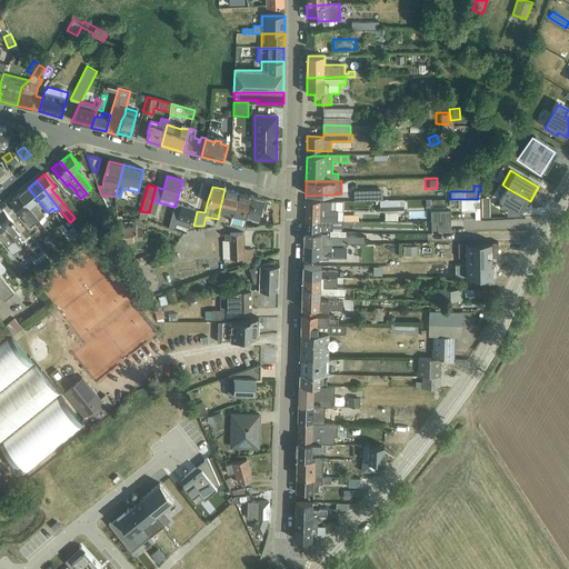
[(19,195),(39,219),(45,226),(49,223),(46,219),(47,218),(35,202),(38,200),(28,188),(19,195)]
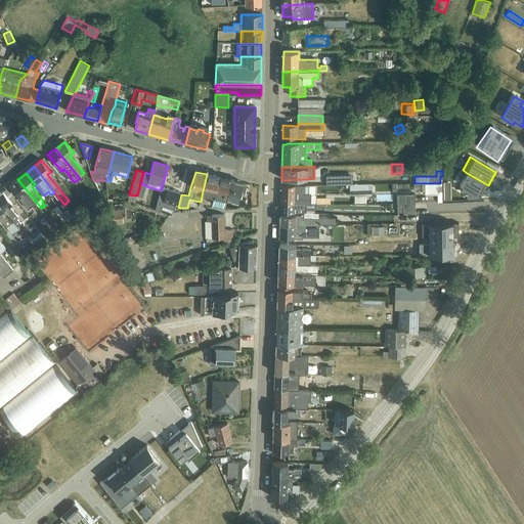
[(488,185),(467,173),(460,185),(464,187),(461,192),(464,193),(467,193),(480,193),(481,191),(484,192),(488,185)]
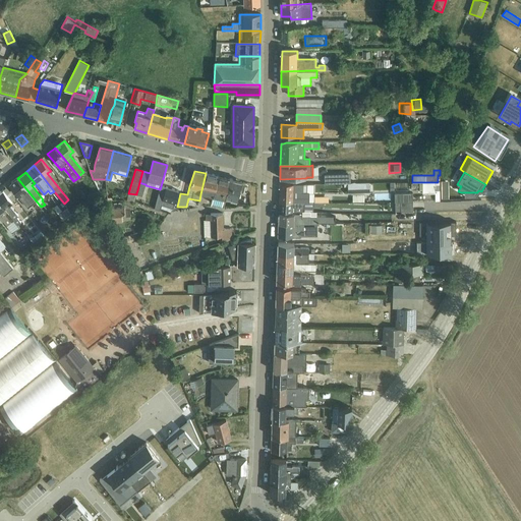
[(206,173),(200,194),(213,196),(218,176),(206,173)]
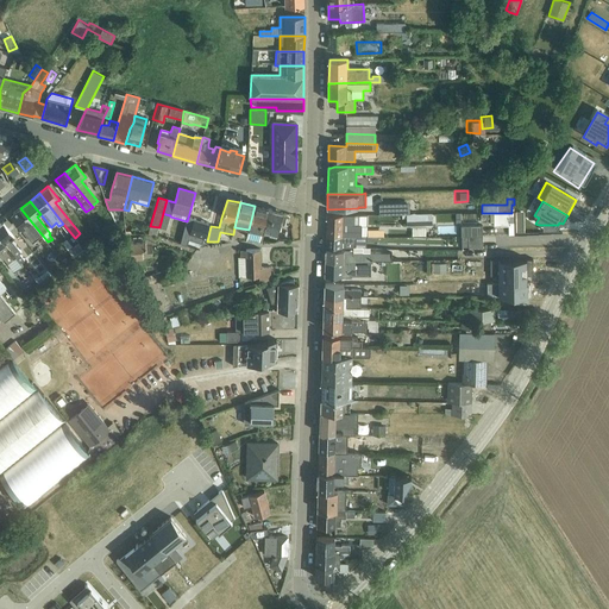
[(407,214),(409,214),(409,203),(380,203),(380,214),(407,214)]
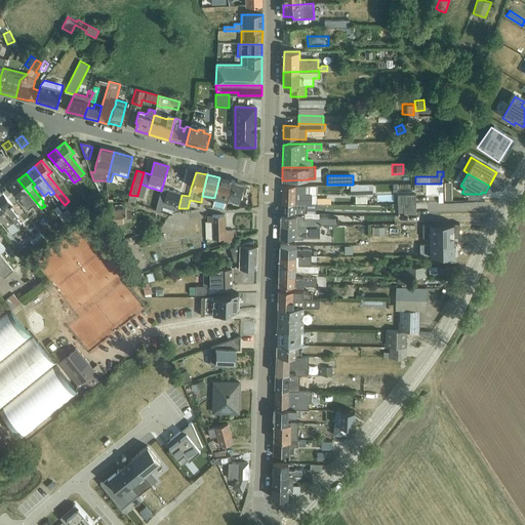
[(219,177),(214,198),(212,205),(225,208),(227,199),(231,180),(219,177)]
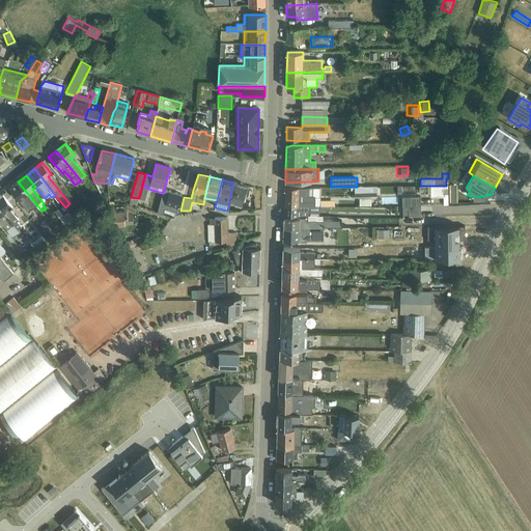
[(36,204),(18,182),(9,188),(28,212),(36,204)]
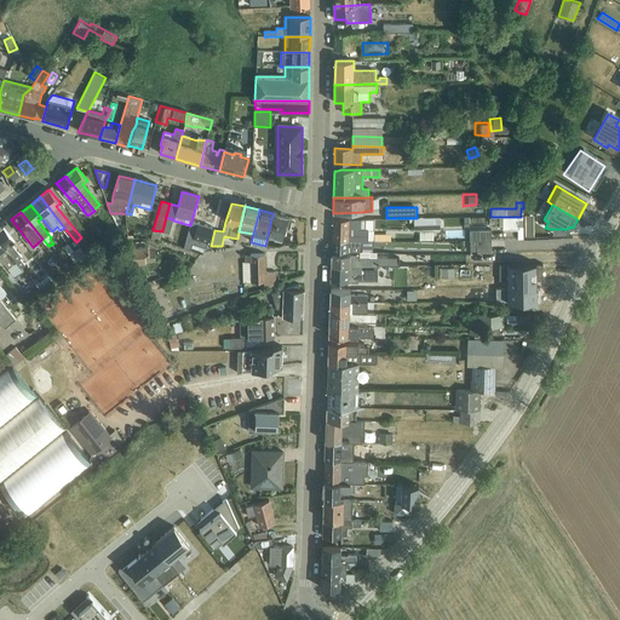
[(273,213),(268,235),(274,236),(282,237),(287,219),(287,217),(276,214),(273,213)]
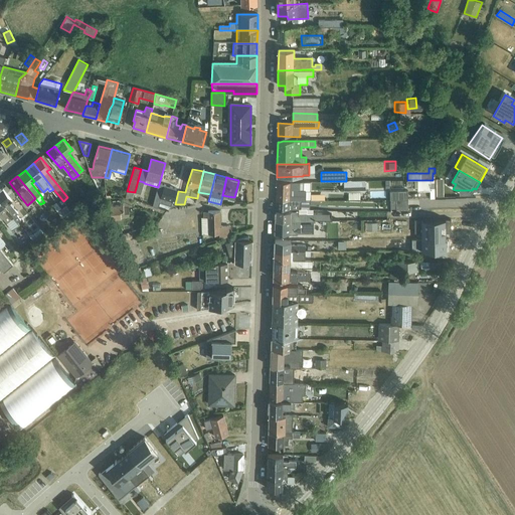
[(414,180),(407,180),(407,186),(414,186),(414,188),(417,188),(417,192),(430,192),(430,199),(433,199),(433,180),(414,180)]
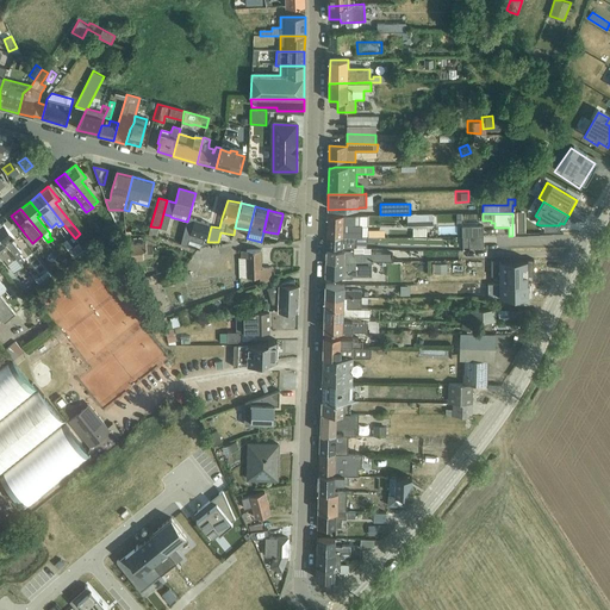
[(410,215),(408,215),(408,218),(408,226),(434,226),(433,215),(410,215)]
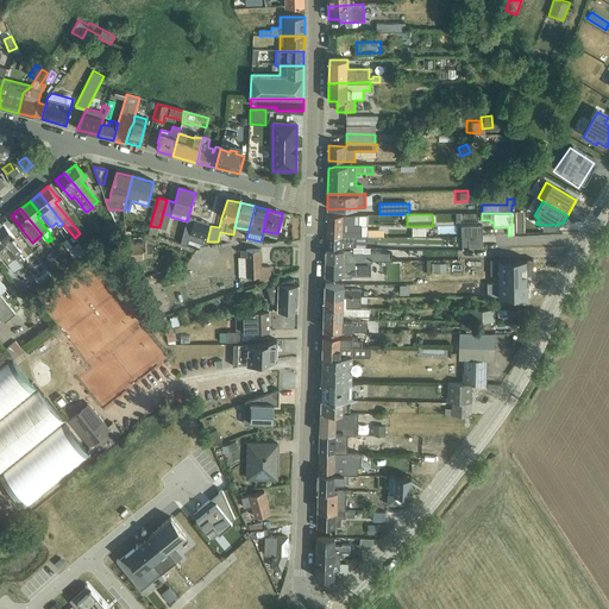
[(326,237),(343,237),(343,225),(358,225),(358,215),(327,215),(327,225),(326,237)]
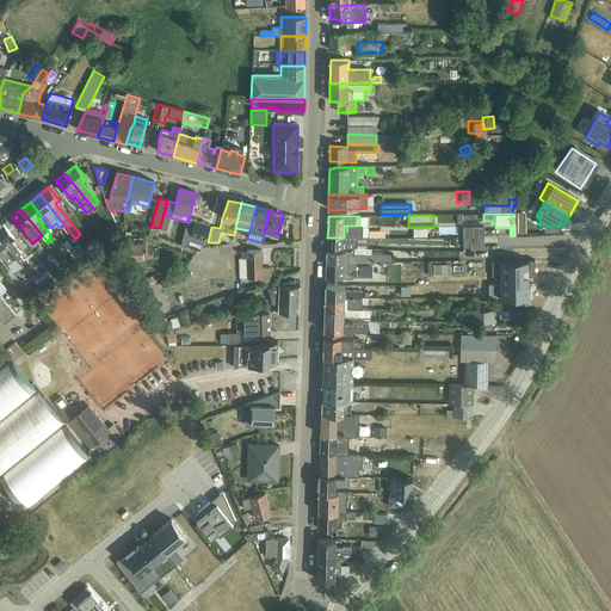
[(344,238),(357,238),(363,238),(368,238),(368,216),(359,216),(359,226),(344,226),(344,238)]
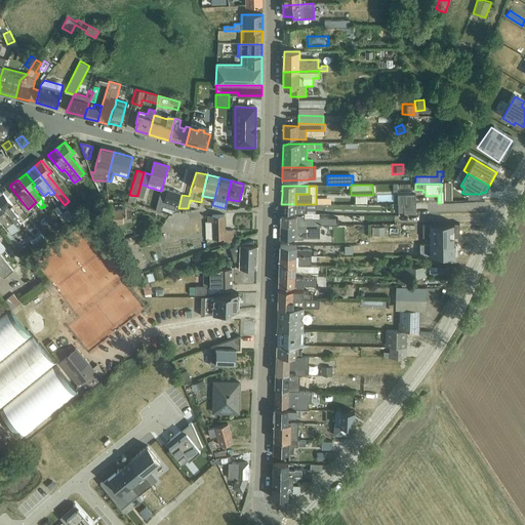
[(162,188),(161,191),(156,209),(161,211),(164,202),(166,202),(164,206),(174,209),(179,193),(162,188)]
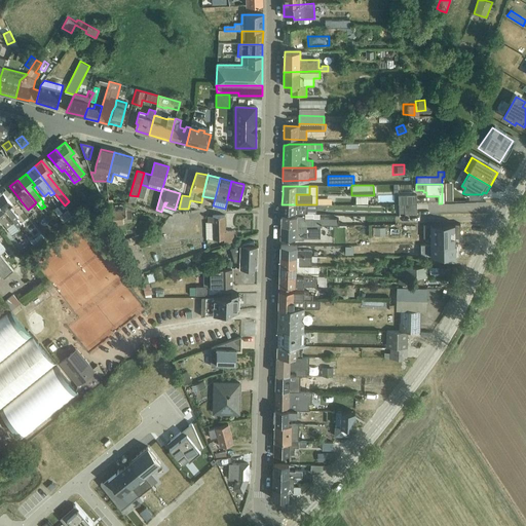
[(3,191),(12,202),(15,200),(12,197),(6,189),(3,191)]
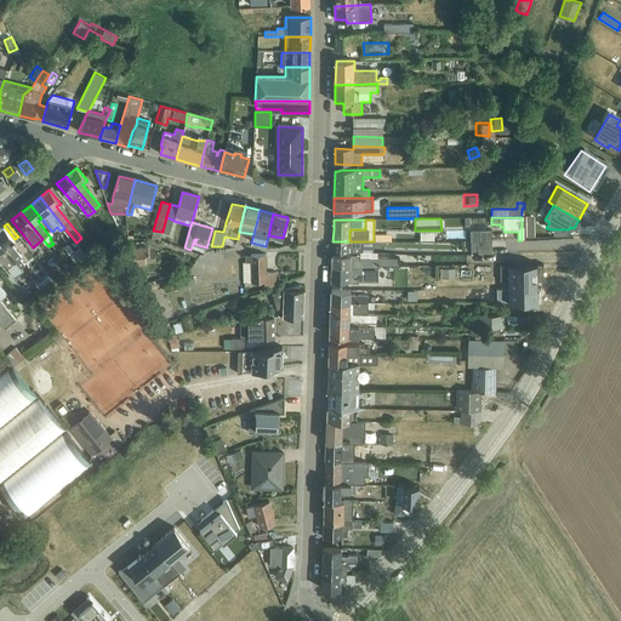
[(0,228),(0,240),(21,267),(26,263),(21,257),(22,256),(11,243),(15,240),(15,239),(4,226),(0,228)]
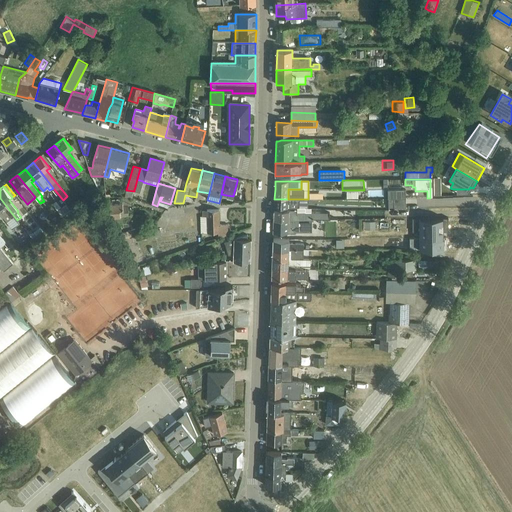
[(388,199),(405,199),(405,190),(388,190),(388,199)]
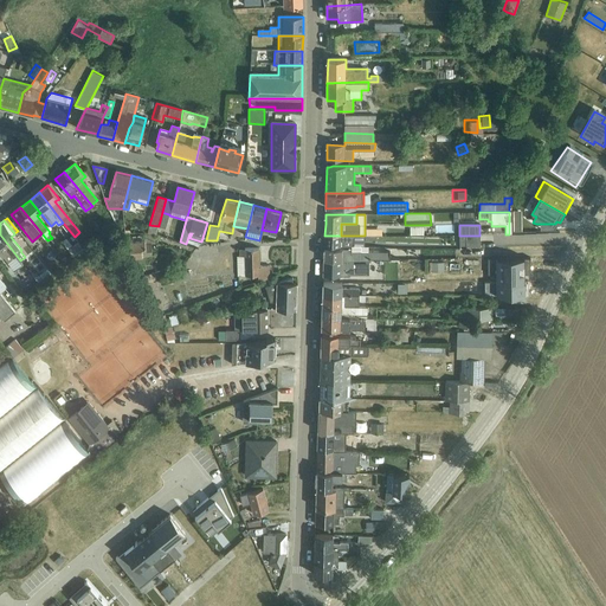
[(287,229),(282,232),(285,239),(291,236),(287,229)]
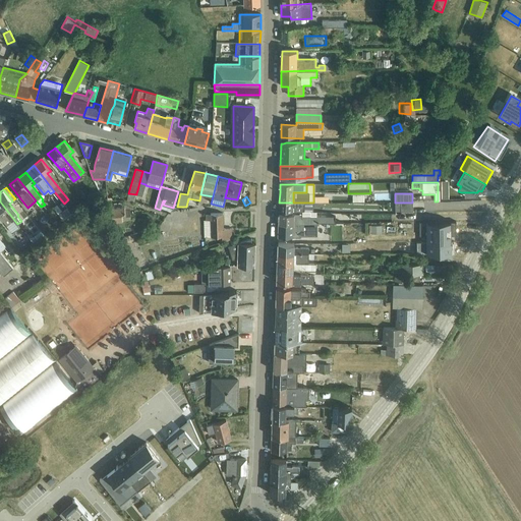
[(17,224),(0,201),(0,218),(2,221),(3,221),(12,232),(19,227),(17,224)]
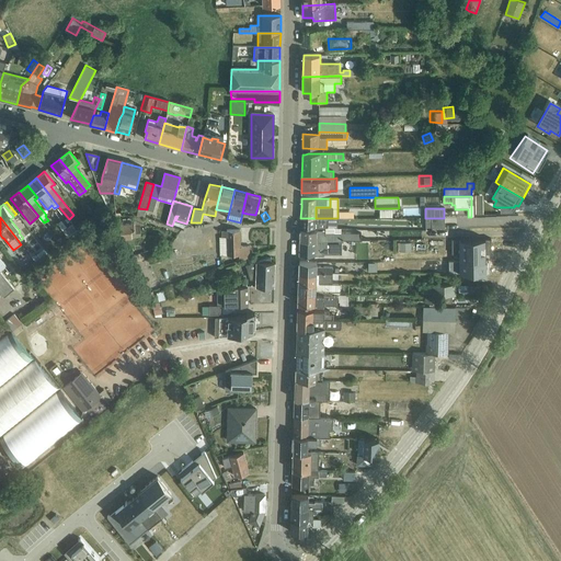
[(134,225),(133,218),(115,219),(116,228),(116,230),(118,229),(121,229),(121,238),(132,238),(141,237),(140,225),(134,225)]
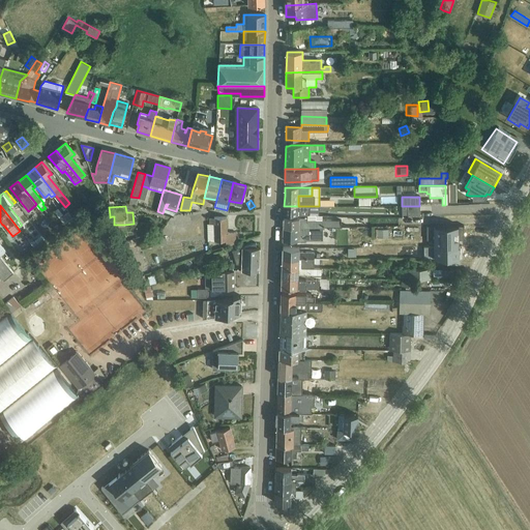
[(284,215),(310,215),(310,206),(298,206),(284,206),(284,215)]
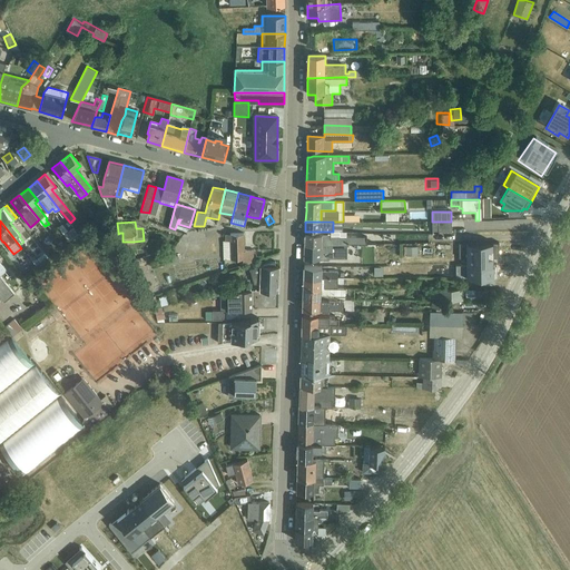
[(451,222),(432,222),(432,232),(451,231),(451,222)]
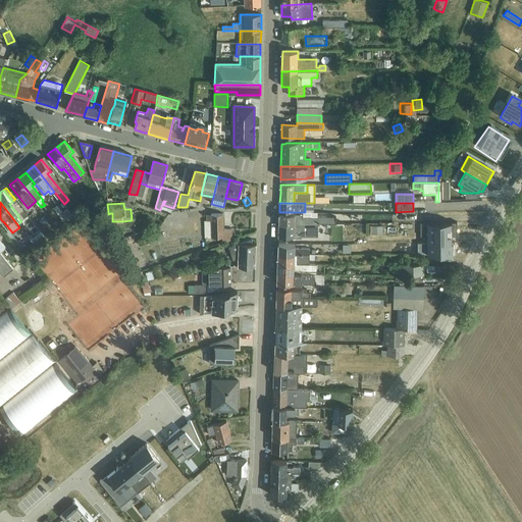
[(57,205),(53,207),(64,220),(71,214),(66,207),(62,211),(57,205)]
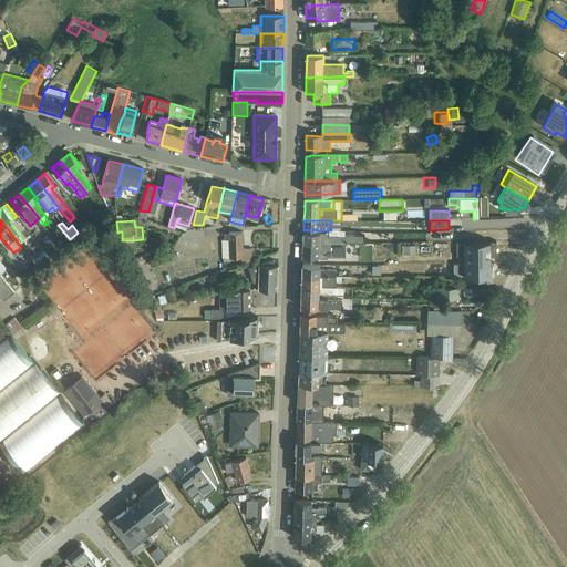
[(303,243),(344,243),(364,243),(364,236),(344,236),(344,232),(331,230),(303,230),(303,243)]
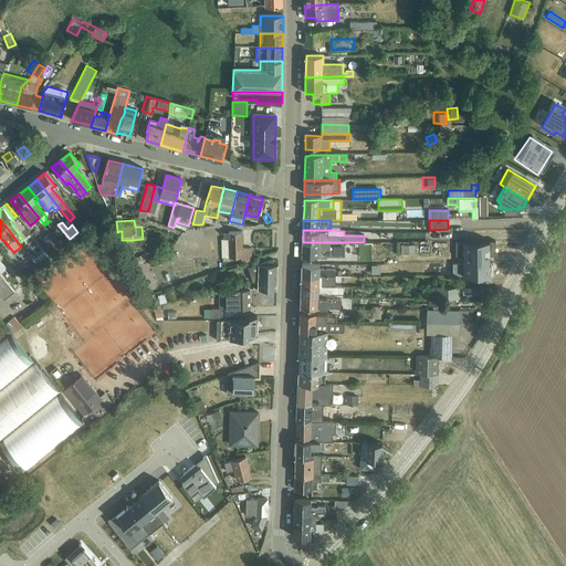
[(223,239),(221,239),(221,258),(239,257),(239,260),(252,260),(251,249),(243,249),(242,232),(223,232),(223,239)]
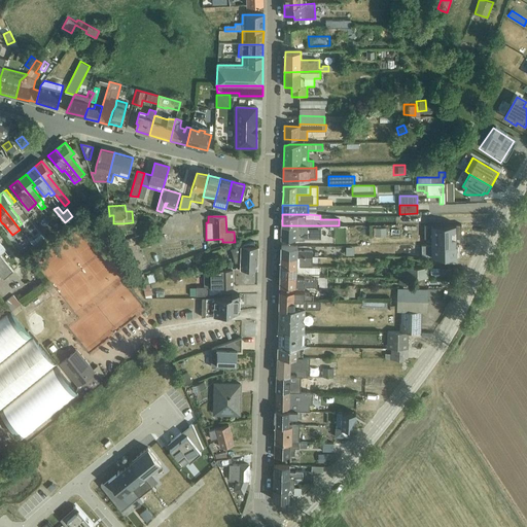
[(420,223),(419,239),(425,239),(425,249),(453,250),(454,224),(420,223)]
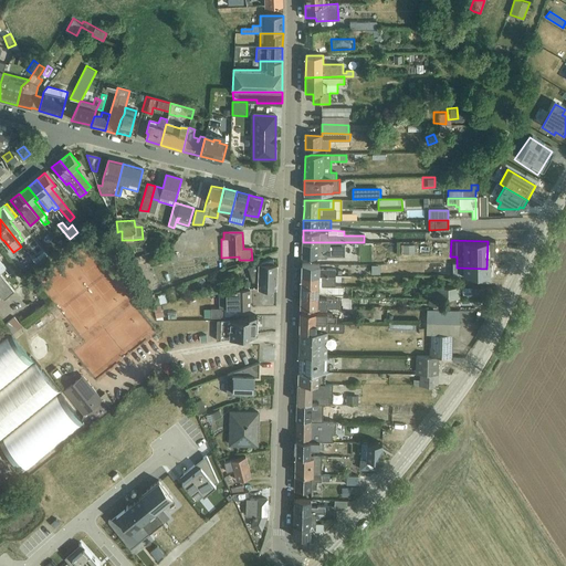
[(344,242),(303,242),(302,258),(326,259),(326,257),(344,257),(344,242)]
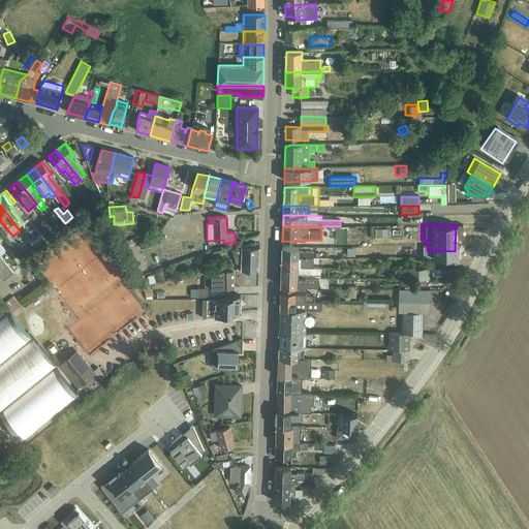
[(387,228),(376,228),(376,231),(377,238),(387,238),(387,228)]
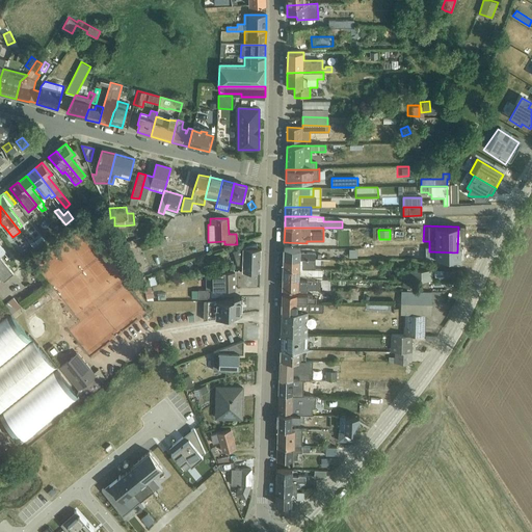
[(42,235),(31,243),(34,248),(45,239),(42,235)]
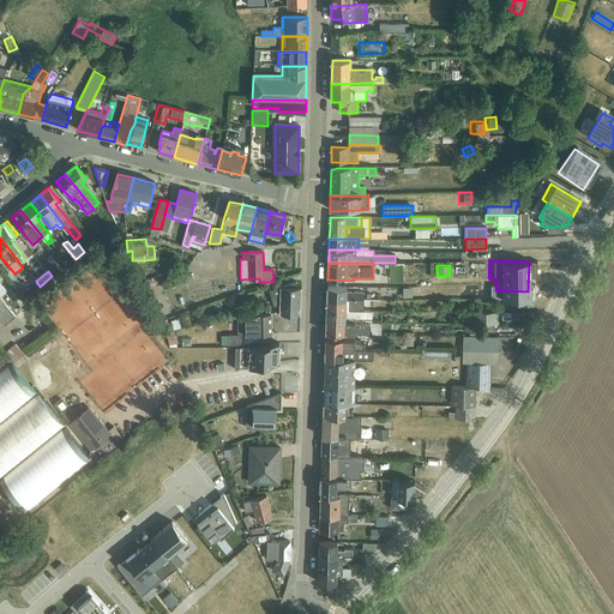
[(175,275),(176,287),(186,286),(186,284),(193,283),(192,275),(185,275),(185,274),(175,275)]
